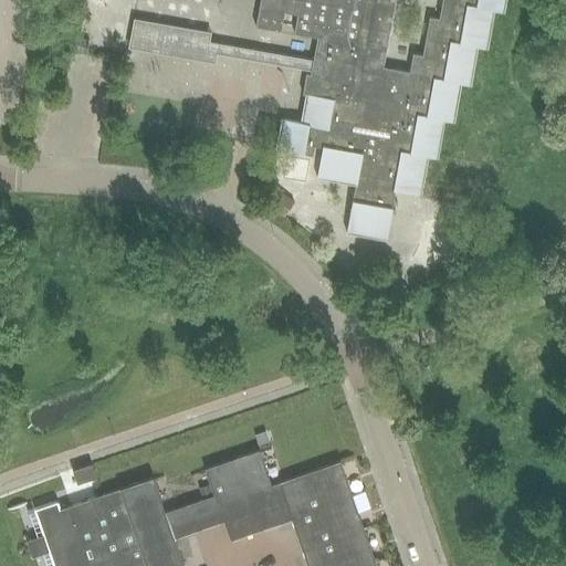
[(260,0),(255,27),(281,31),(284,12),(297,14),(294,33),(316,38),(310,75),(305,74),(302,94),(305,95),(301,123),(281,119),(275,149),(312,156),(314,146),(322,147),(316,178),(355,185),(346,233),(386,240),(395,190),(421,195),(428,156),(438,158),(444,119),(454,122),(461,83),(471,85),(478,46),(488,49),(494,10),(504,12),(505,0),(260,0)]
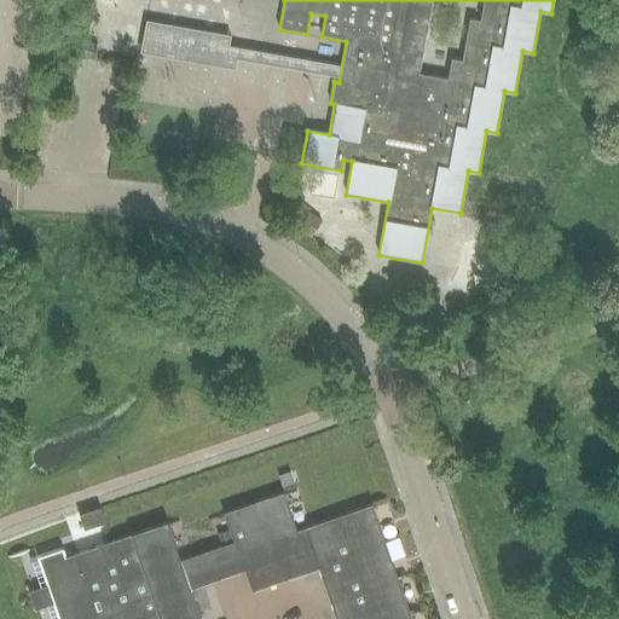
[(81,41),(77,55),(94,58),(98,44),(81,41)]
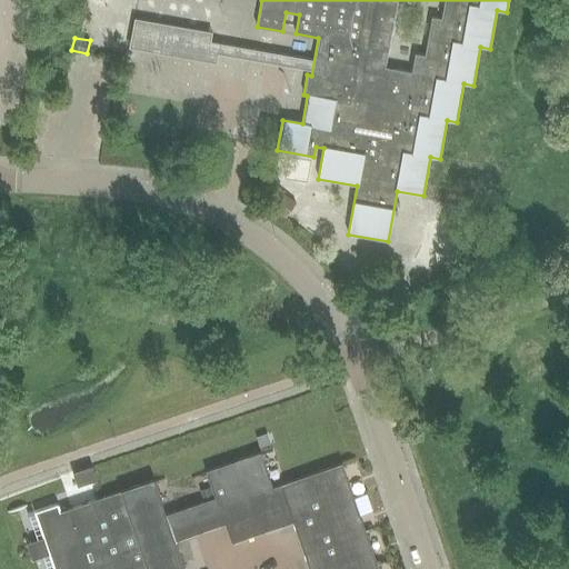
[(286,216),(296,202),(280,190),(270,203),(286,216)]
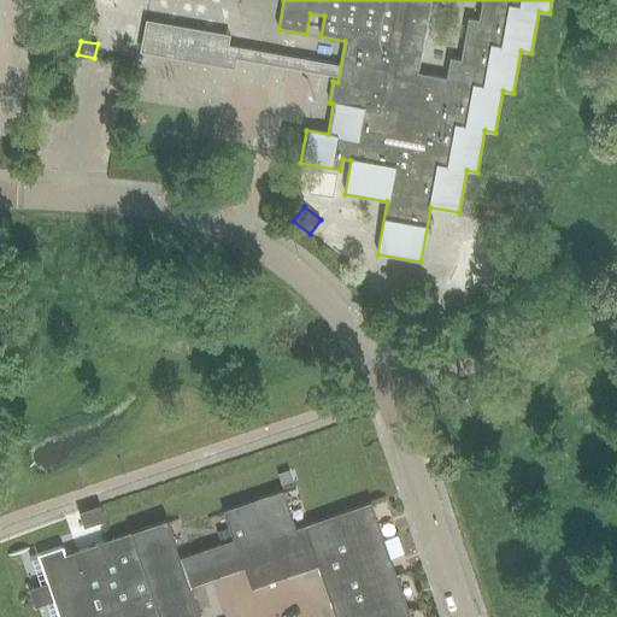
[(292,469),(276,475),(281,487),(297,481),(292,469)]
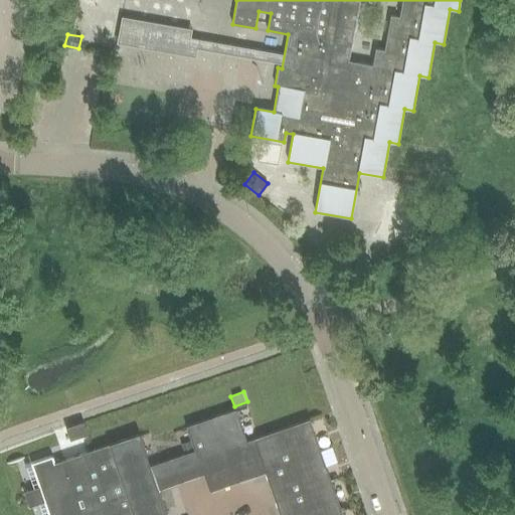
[(54,461),(34,467),(50,514),(166,514),(159,492),(158,490),(203,475),(209,491),(265,472),(280,514),(342,514),(310,418),(245,441),(235,410),(216,417),(187,427),(192,442),(195,452),(186,455),(151,468),(140,437),(55,466),(54,461)]
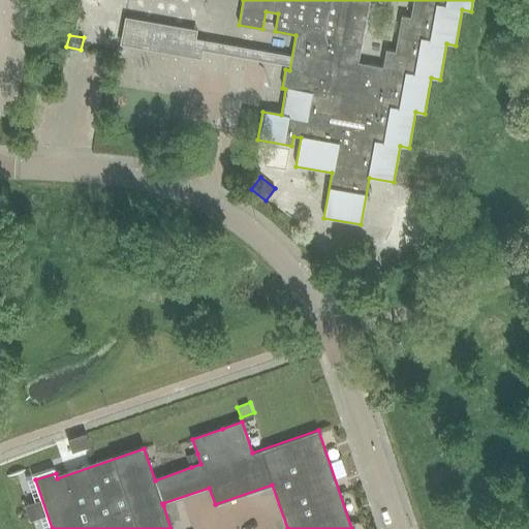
[(72,453),(90,446),(86,433),(67,439),(72,453)]
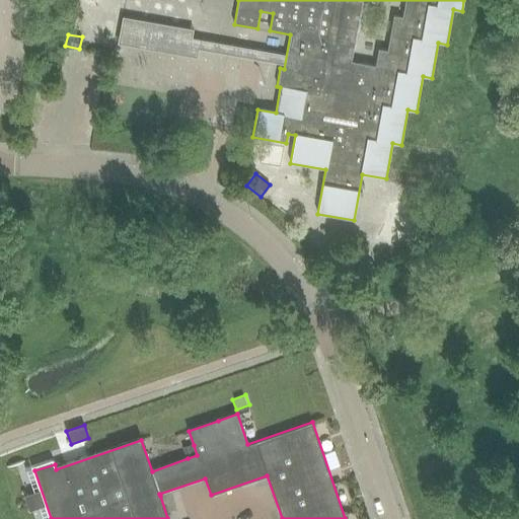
[(194,445),(183,448),(188,458),(197,455),(194,445)]
